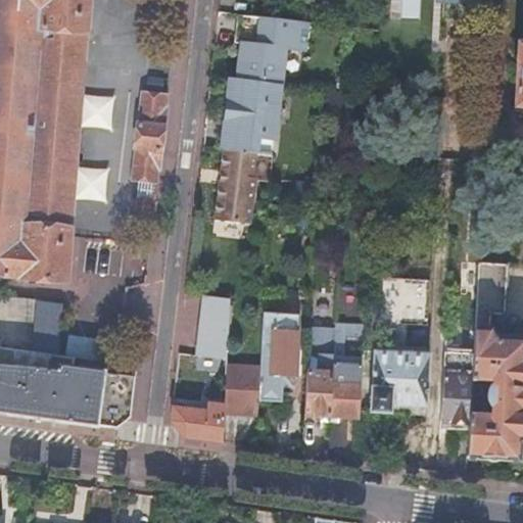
[(86,33),(88,0),(0,0),(0,274),(1,275),(1,277),(65,282),(69,230),(68,229),(84,34),(86,33)]
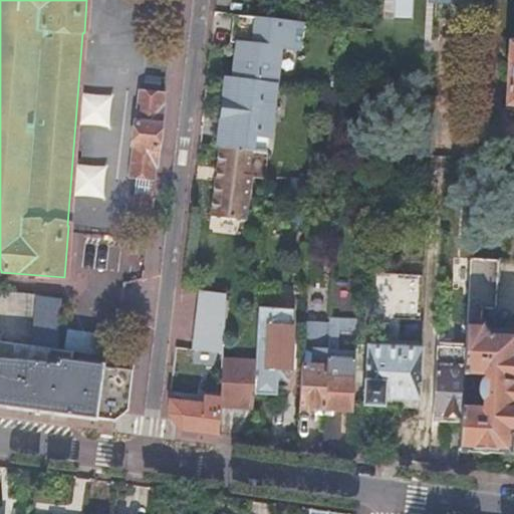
[(471,23),(472,0),(435,0),(434,21),(471,23)]
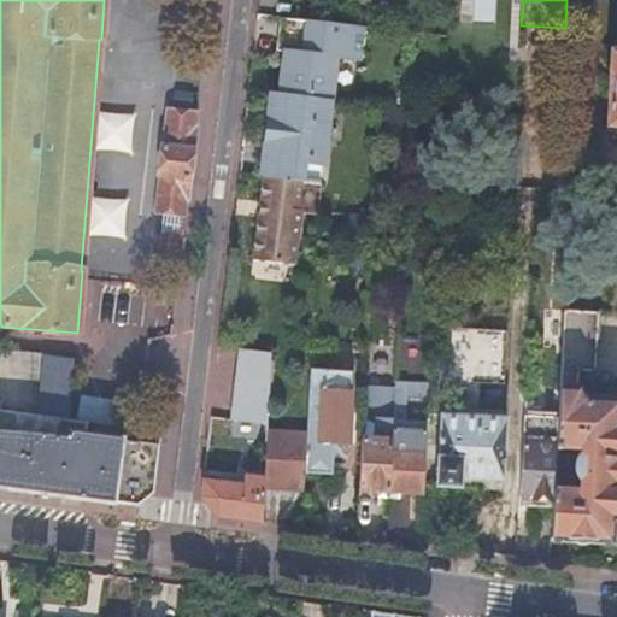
[(291,22),(288,34),(327,39),(329,25),(291,22)]
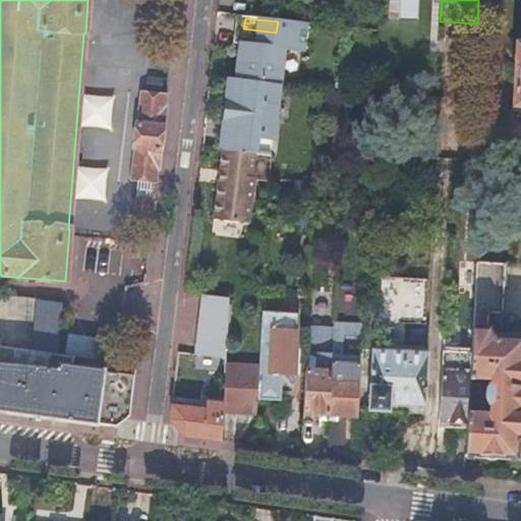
[(234,63),(233,73),(262,77),(262,82),(271,83),(271,78),(282,79),(283,68),(272,67),(275,47),(276,33),(243,29),(242,43),(239,63),(234,63)]
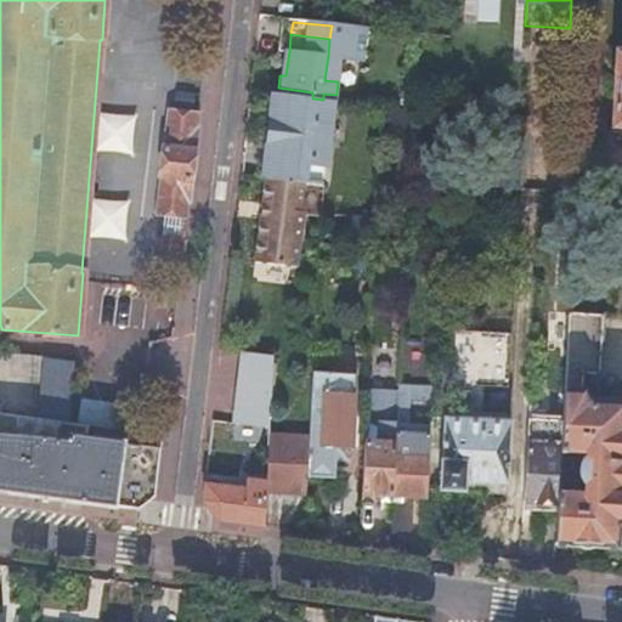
[(346,58),(328,56),(324,80),(338,82),(344,83),(346,58)]
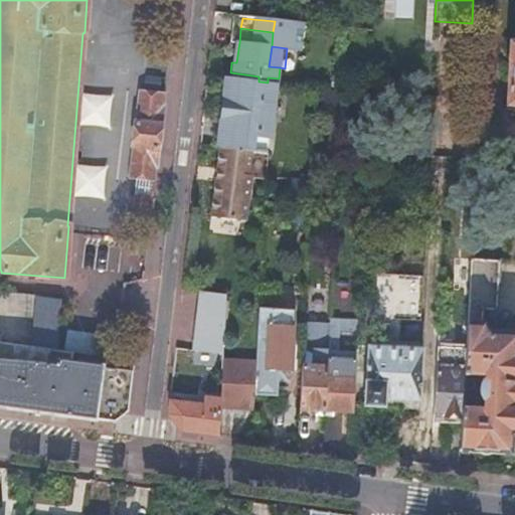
[(221,133),(219,149),(249,152),(267,153),(268,137),(261,137),(263,120),(270,121),(273,83),(268,82),(259,81),(233,79),(230,101),(225,101),(222,122),(232,123),(231,134),(221,133)]
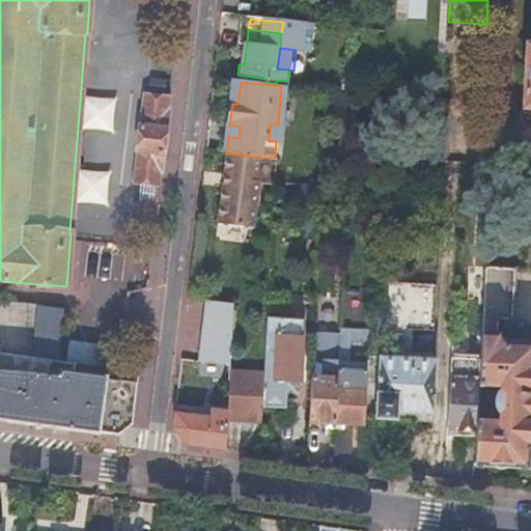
[(161,174),(168,111),(166,111),(168,100),(142,96),(132,183),(141,184),(158,186),(159,173),(161,174)]
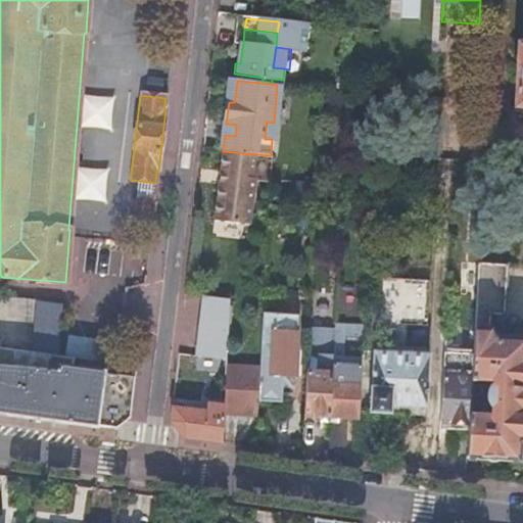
[(272,139),(274,123),(267,122),(265,139),(272,139)]
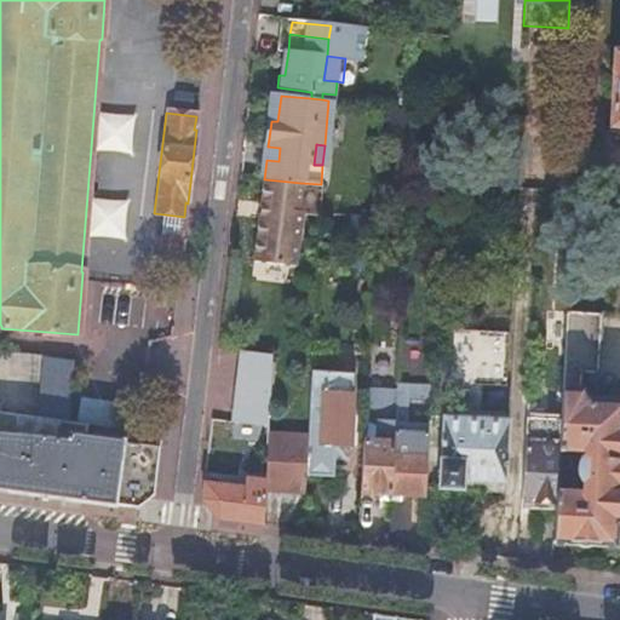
[(280,148),(268,147),(267,160),(279,161),(280,148)]
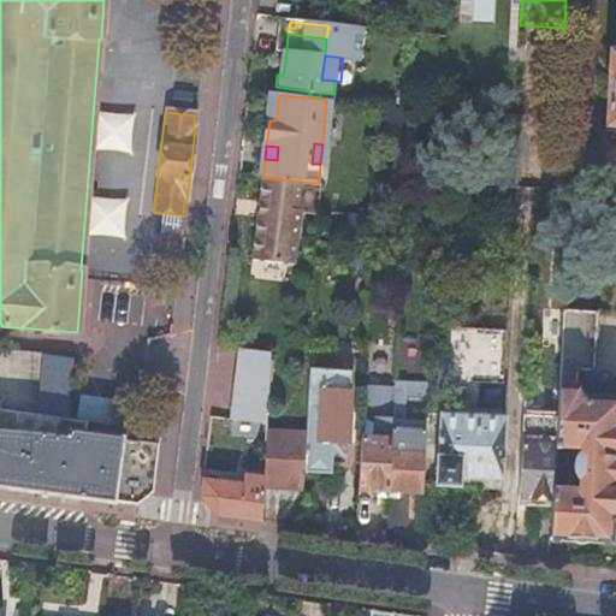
[(262,178),(254,258),(280,260),(279,264),(294,265),(298,214),(295,213),(298,182),(262,178)]
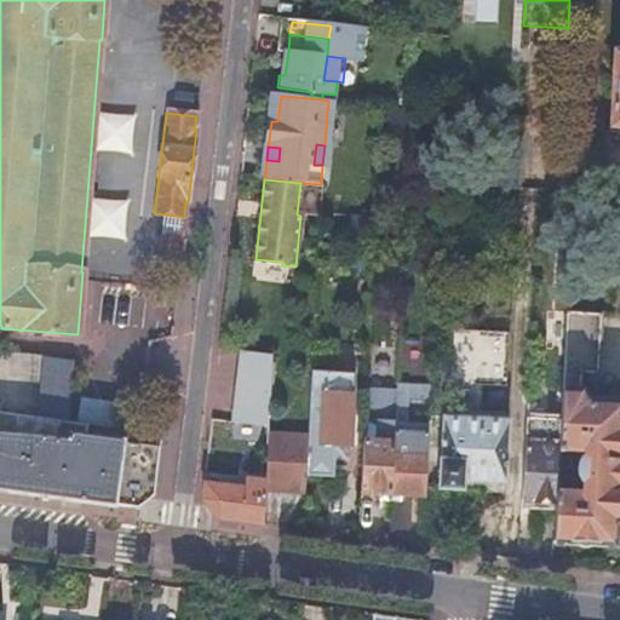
[(162,236),(183,239),(185,217),(184,217),(165,214),(162,236)]
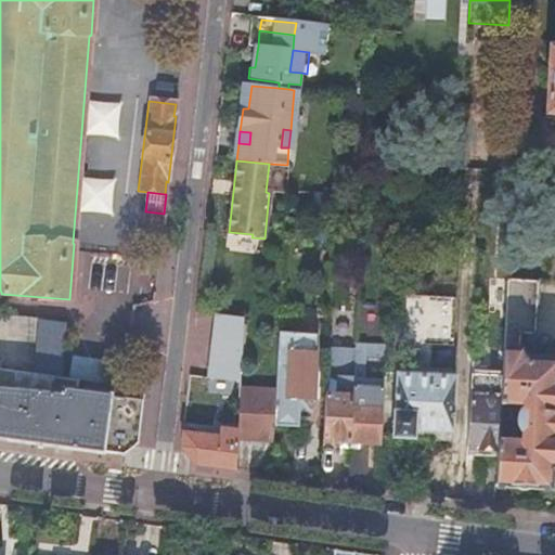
[(137,248),(159,250),(164,214),(145,211),(141,211),(137,248)]
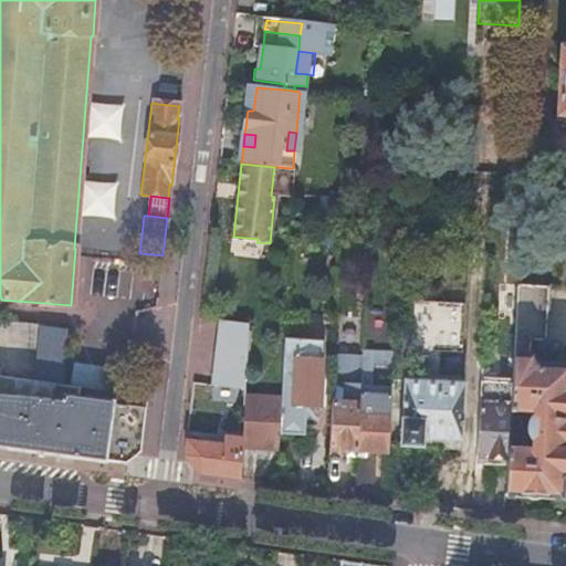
[(507,459),(505,494),(565,498),(565,374),(563,371),(536,369),(530,362),(531,341),(546,341),(549,287),(517,286),(512,390),(510,413),(534,415),(531,453),(507,452),(507,459)]
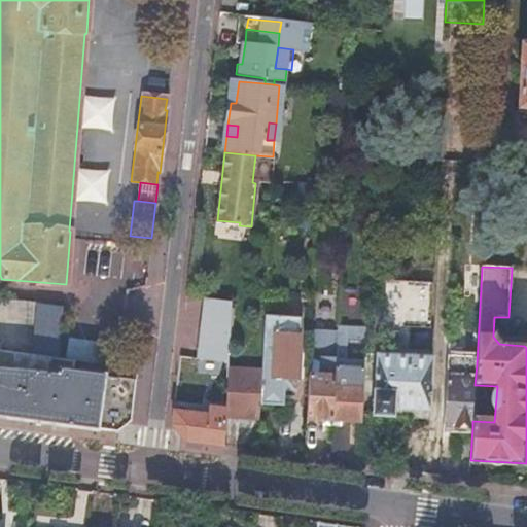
[(376,354),(372,416),(430,420),(433,358),(409,356),(410,328),(430,329),(432,283),(382,281),(379,355),(376,354)]
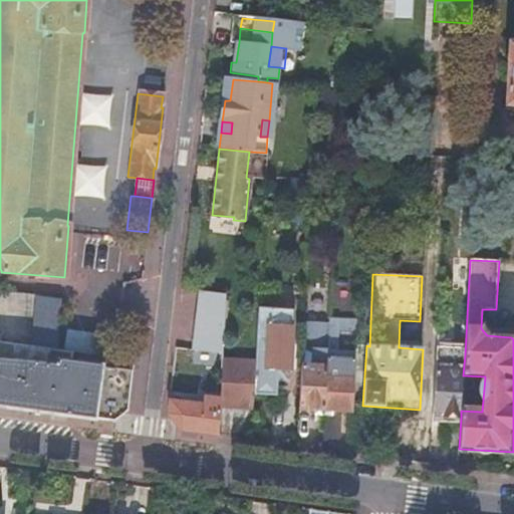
[(196,292),(191,365),(224,367),(224,360),(228,296),(196,292)]
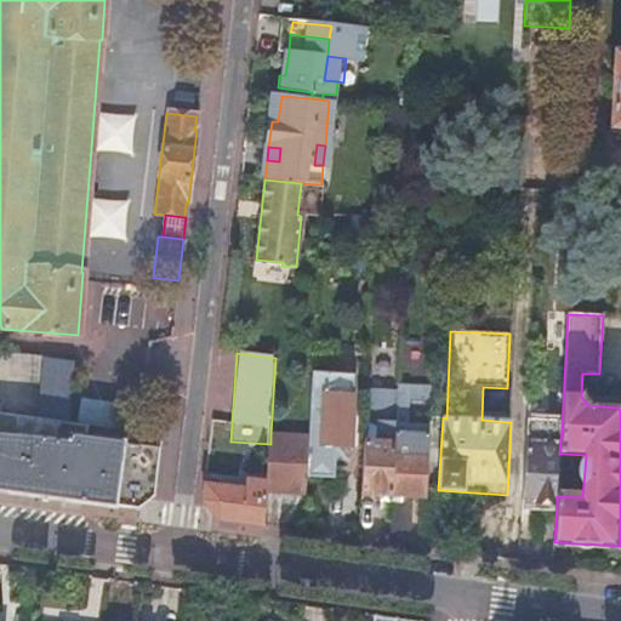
[(312,439),(309,476),(337,478),(337,461),(352,462),(357,375),(332,374),(315,372),(313,406),(312,439)]
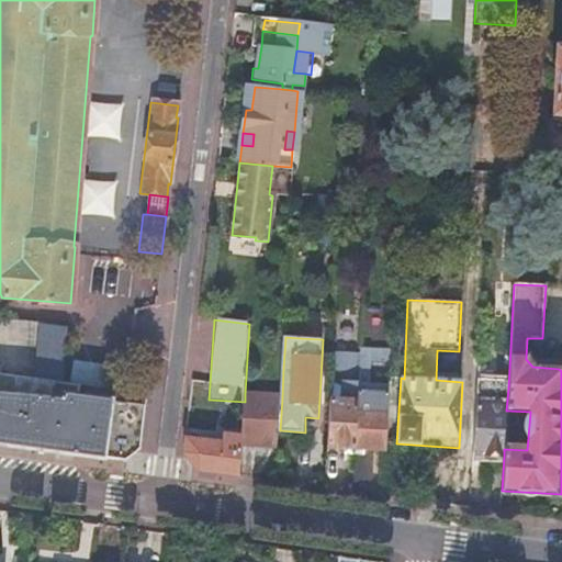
[(361,352),(335,351),(328,447),(356,449),(359,393),(361,352)]
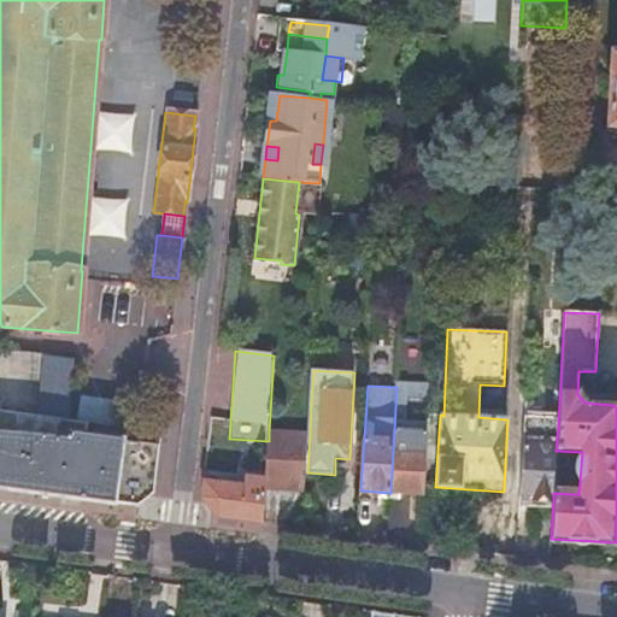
[(0,416),(71,423),(72,416),(0,406),(0,416)]
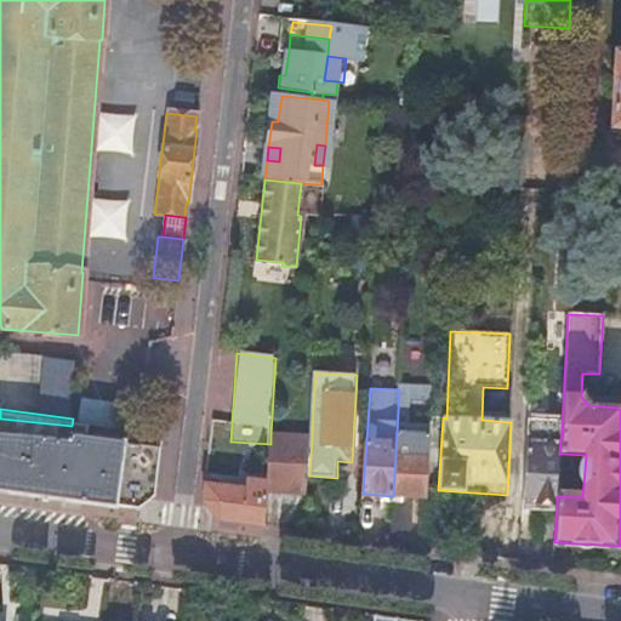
[(72,426),(87,428),(125,432),(124,420),(73,414),(73,419),(72,426)]
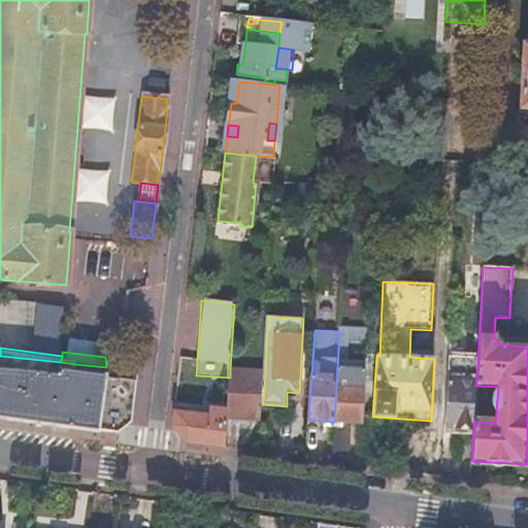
[(365,370),(363,417),(372,417),(376,355),(366,355),(365,370)]
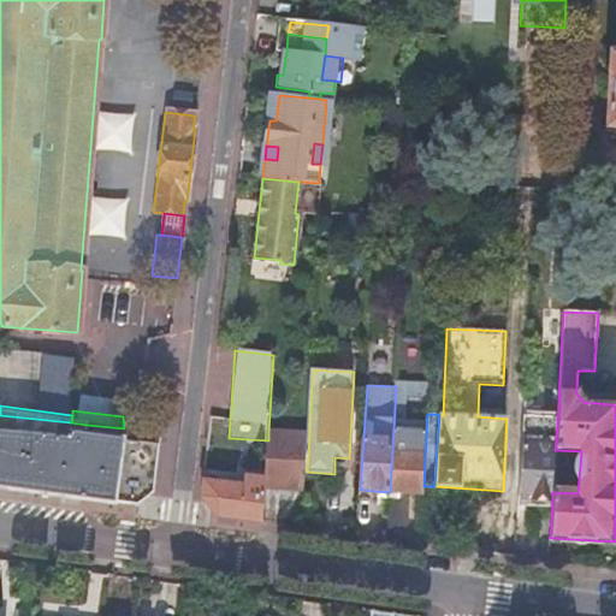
[(0,487),(132,505),(153,489),(158,445),(86,436),(87,425),(71,422),(0,415),(0,487)]
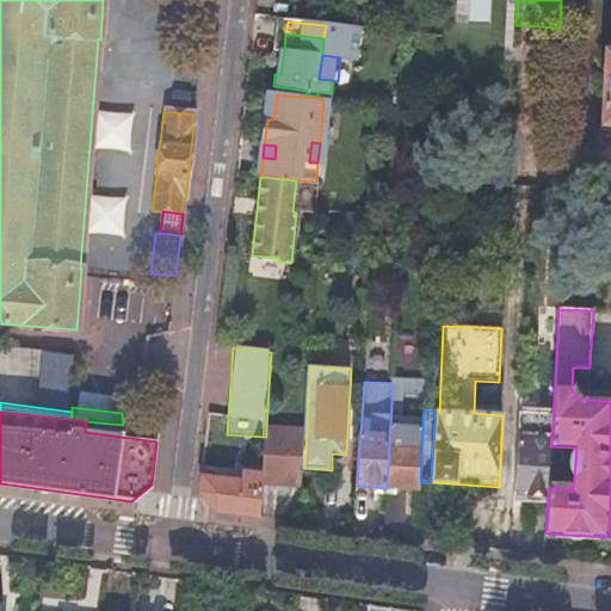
[(519,420),(514,494),(548,495),(548,488),(550,446),(553,421),(519,420)]
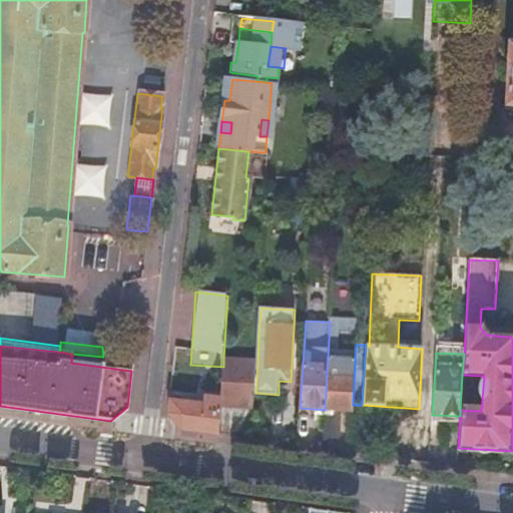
[(328,359),(325,410),(352,412),(353,405),(355,360),(328,359)]
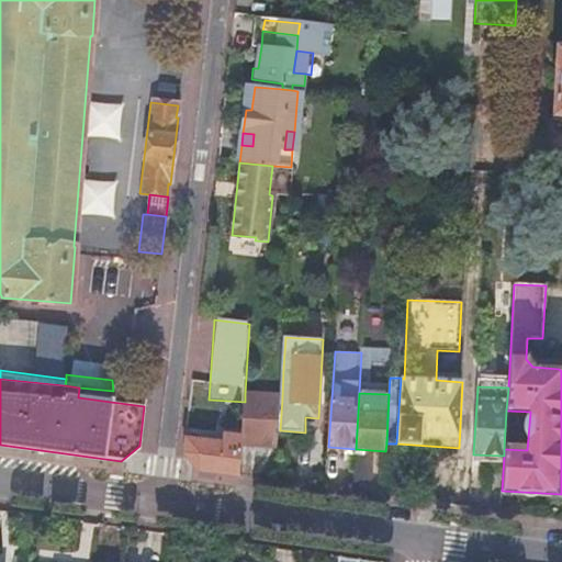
[(245,394),(245,402),(243,437),(242,446),(279,448),(280,430),(282,397),(245,394)]
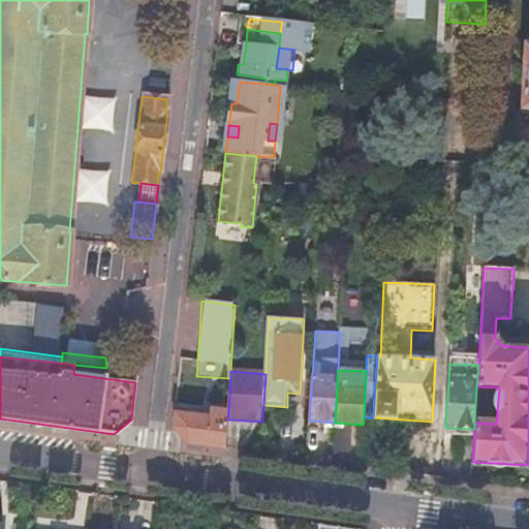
[(227,419),(228,411),(209,409),(208,416),(176,413),(174,427),(186,444),(225,449),(227,419)]
